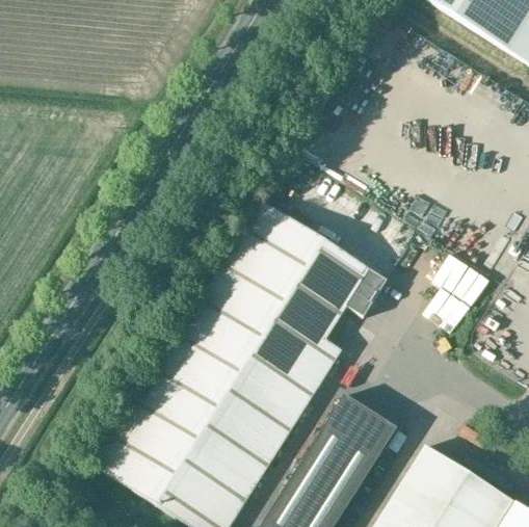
[(433,0),(528,60),(528,0),(433,0)]
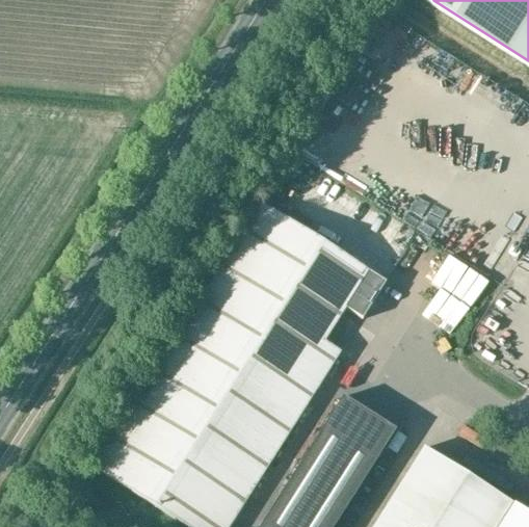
[(325,339),(347,306),(363,316),(387,279),(262,200),(94,466),(189,526),(229,526),(342,349),(325,339)]
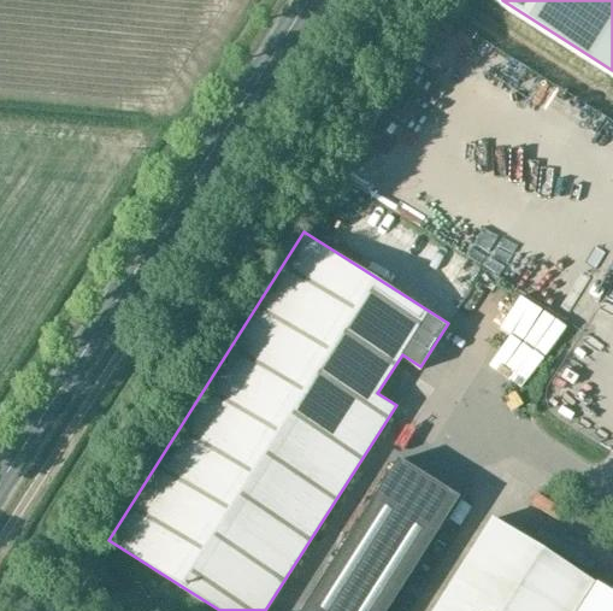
[(552,356),(537,380),(563,395),(577,371),(552,356)]
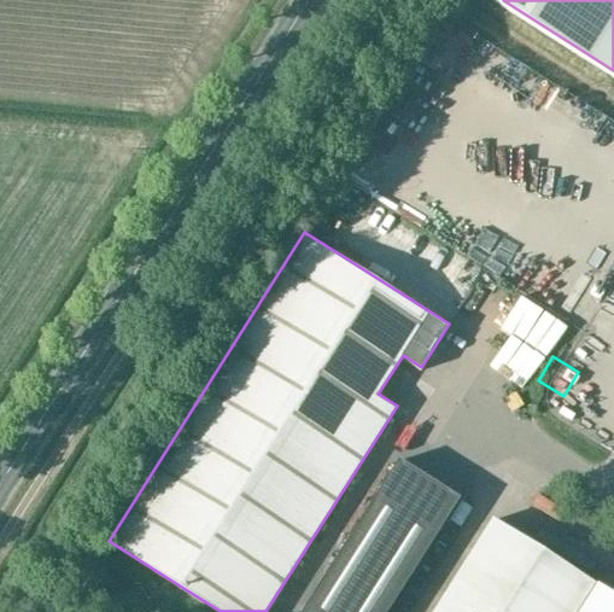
[(374,506),(305,611),(390,611),(437,541),(465,497),(461,494),(417,466),(405,458),(374,506)]
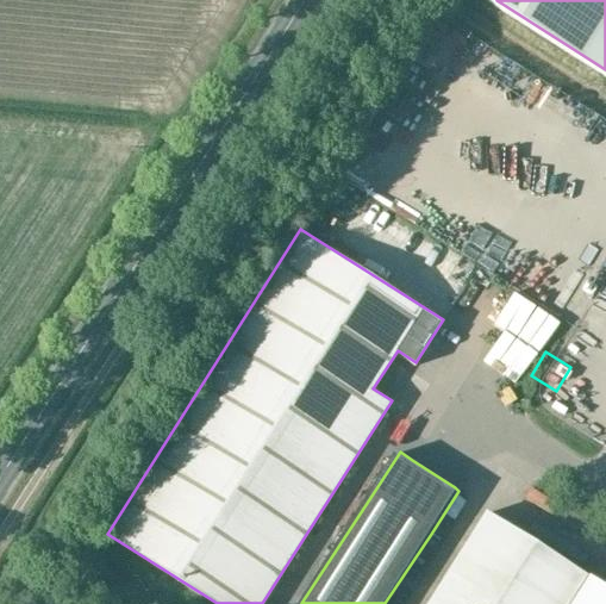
[(569,603),(589,573),(508,522),(488,509),(428,603),(569,603)]
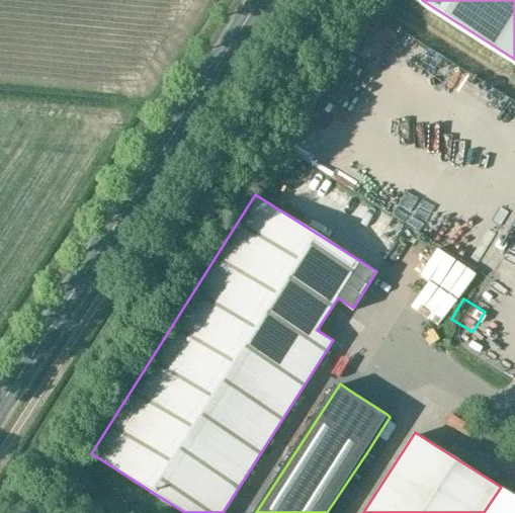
[(501,487),(484,512),(514,512),(514,494),(501,486),(501,487)]
